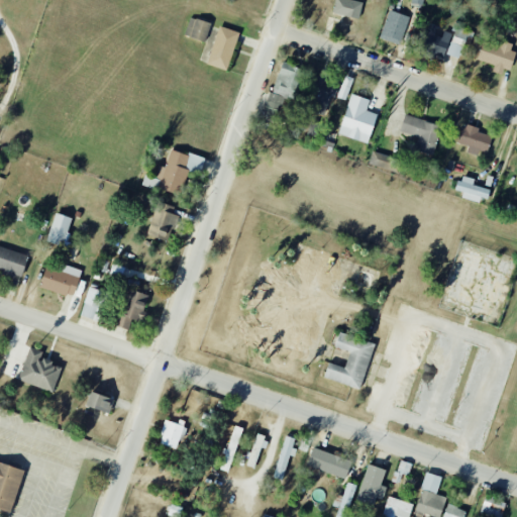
[(358,20),(363,3),(351,0),(334,0),(331,13),(358,20)]
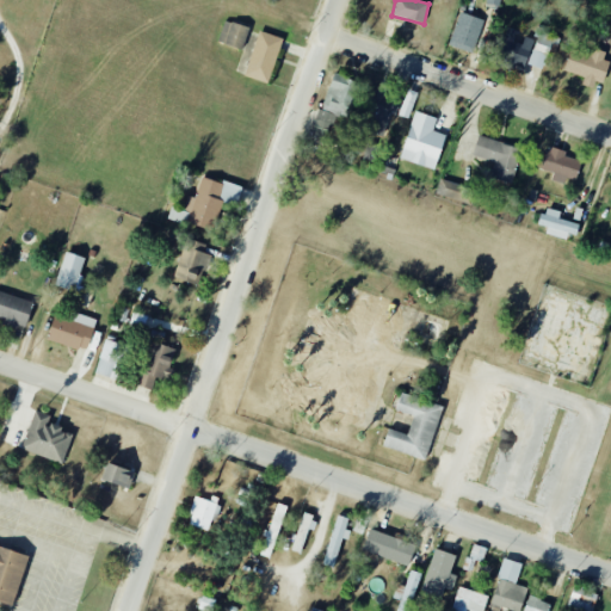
[(482,26),(458,17),(448,44),(470,54),(482,26)]
